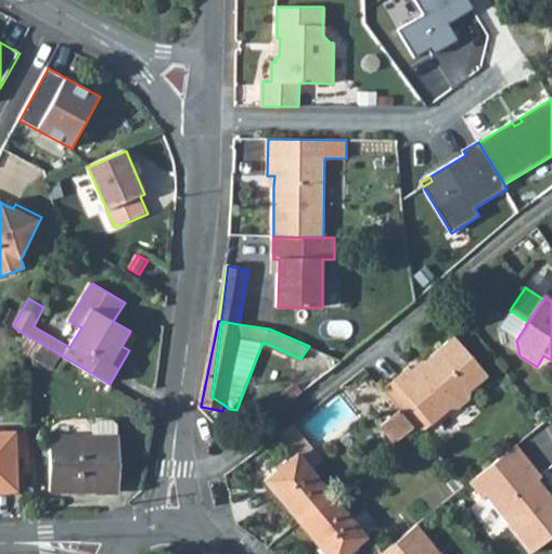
[(122,346),(129,350),(138,335),(130,331),(122,346)]
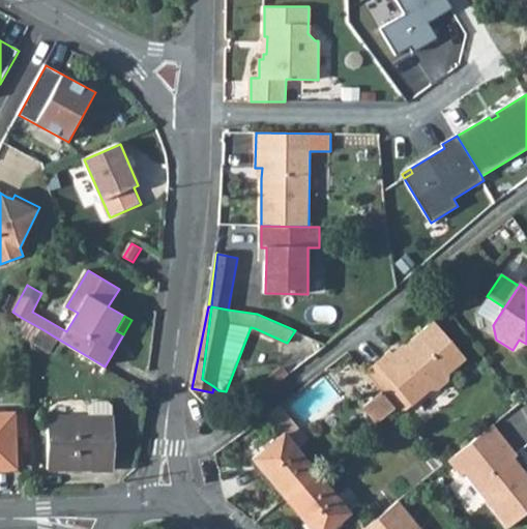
[(22,318),(24,334),(35,342),(42,329),(22,318)]
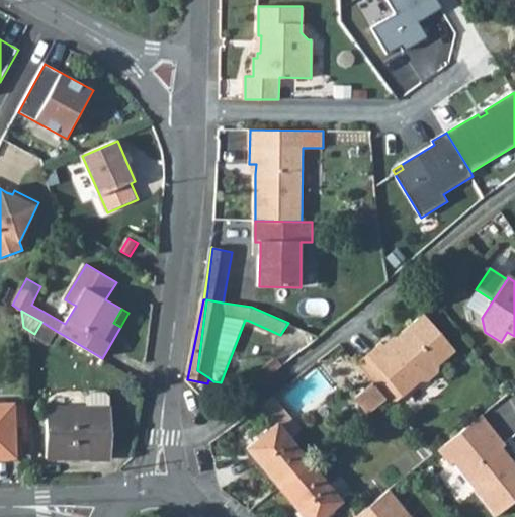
[(369,356),(405,398),(423,381),(430,382),(441,373),(441,366),(458,351),(427,315),(400,338),(399,343),(391,350),(387,346),(384,343),(369,356)]
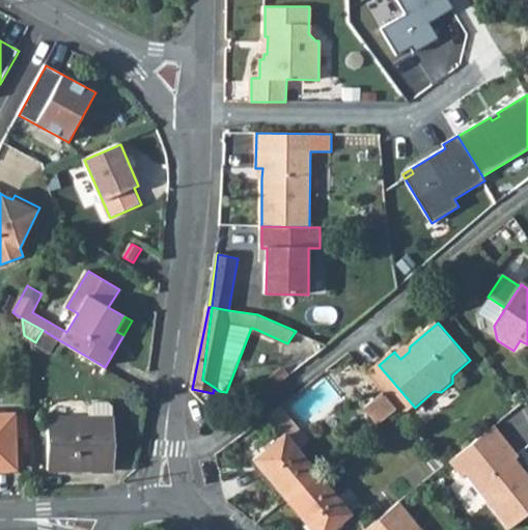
[(52,353),(59,340),(43,330),(35,342),(52,353)]
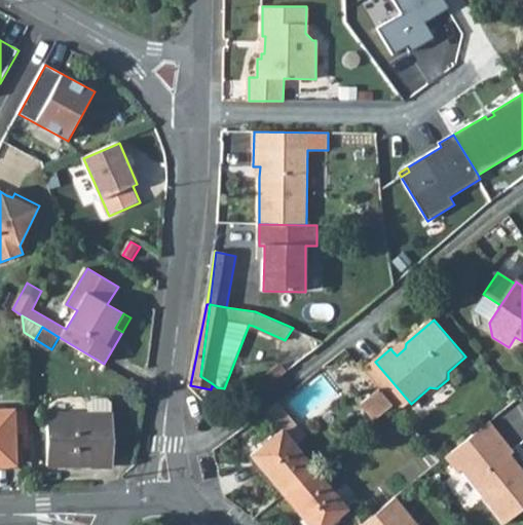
[(402,344),(393,351),(397,355),(405,348),(406,343),(402,344)]
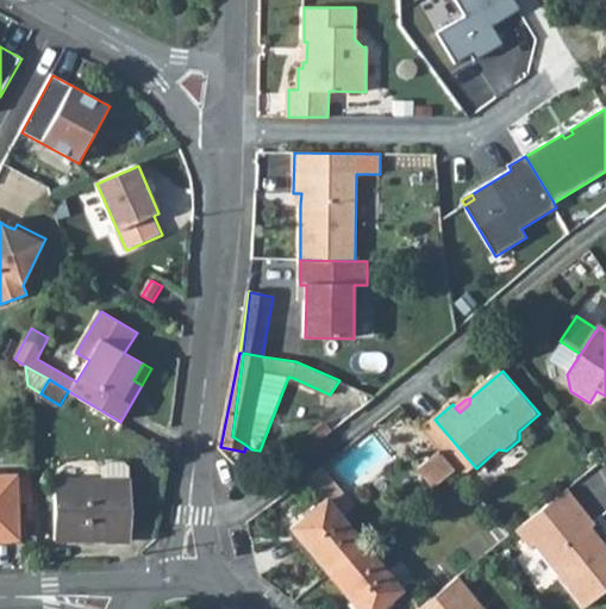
[(435,420),(424,429),(457,468),(466,478),(476,468),(435,420)]
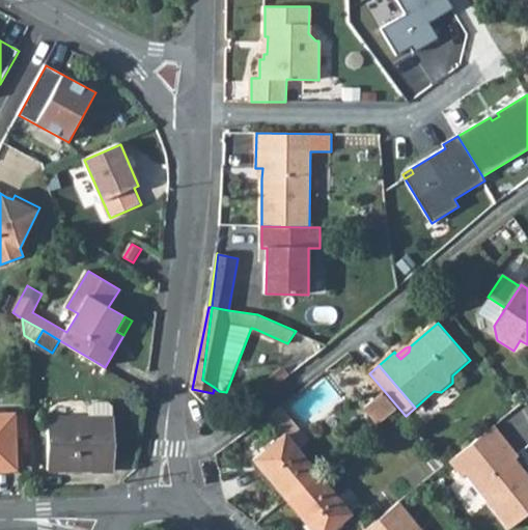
[(383,392),(365,408),(379,424),(397,409),(383,392)]
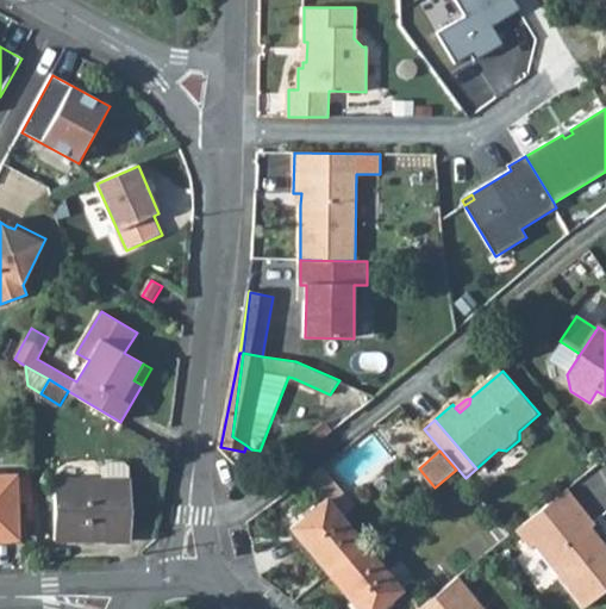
[(104,466),(104,479),(130,479),(130,466),(125,461),(107,461),(104,466)]
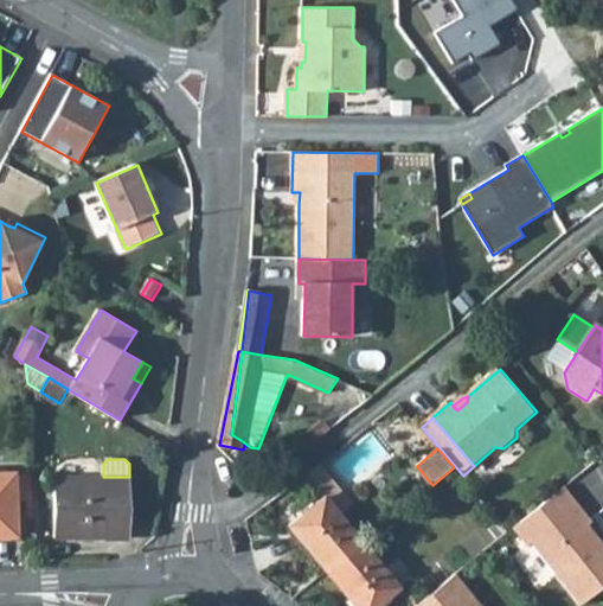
[(316,469),(307,476),(315,486),(327,476),(320,466),(316,469)]
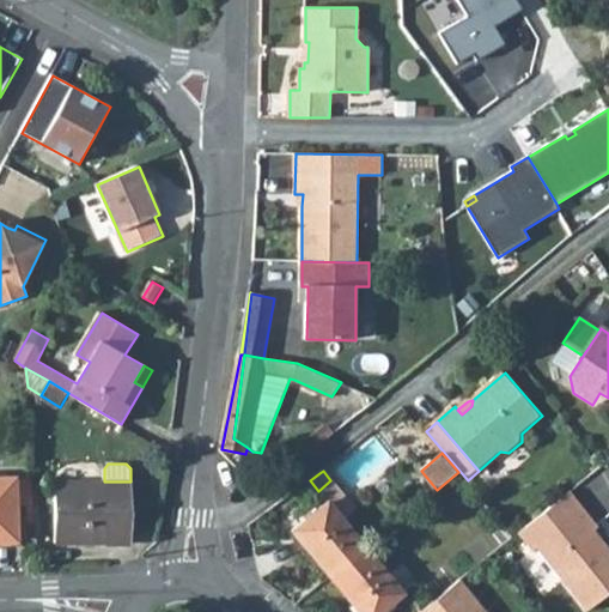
[(34,477),(14,478),(16,507),(36,506),(34,477)]
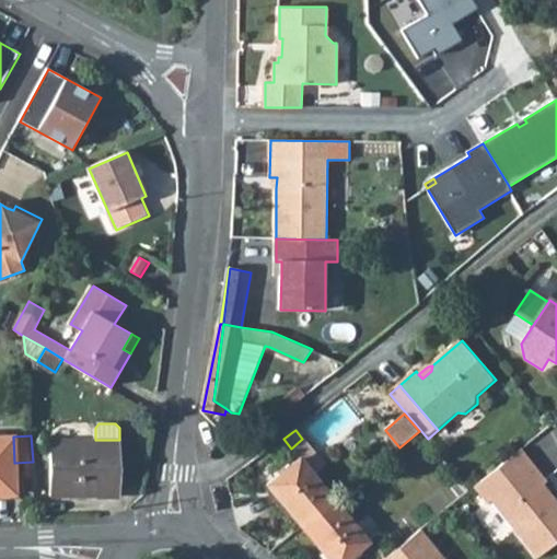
[(0,495),(15,495),(14,463),(13,437),(0,437),(0,495)]
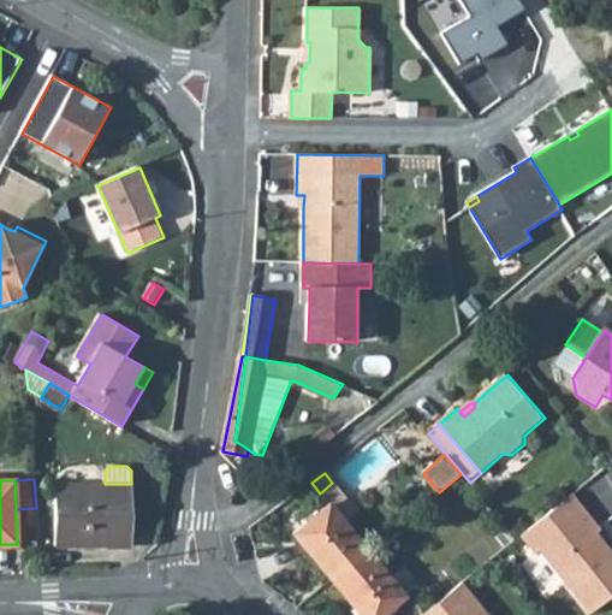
[(331,504),(345,521),(357,512),(332,483),(320,494),(331,504)]
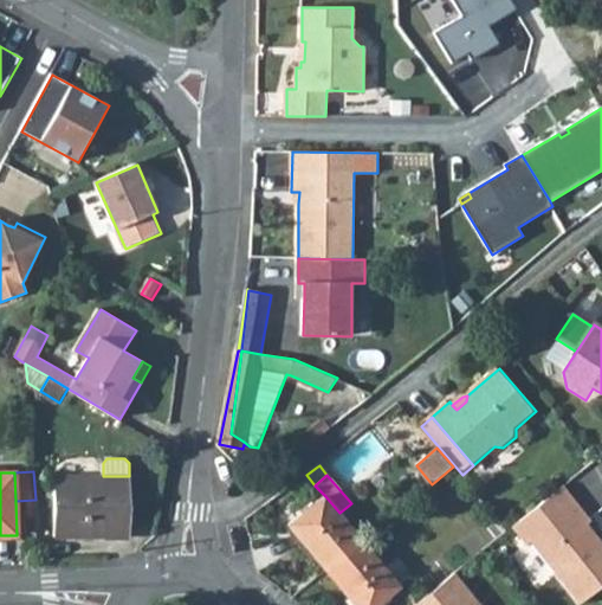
[(56,477),(56,536),(131,535),(131,476),(129,476),(103,476),(56,477)]
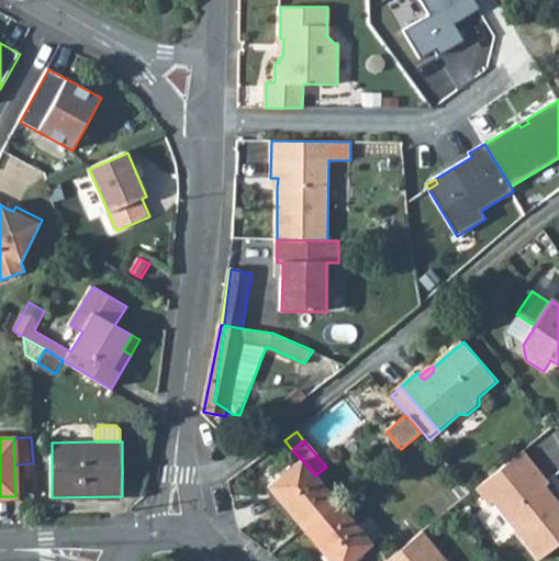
[(494,503),(539,560),(541,560),(558,546),(558,506),(557,504),(558,504),(558,500),(547,486),(550,483),(524,450),(477,489),(490,505),(494,503)]
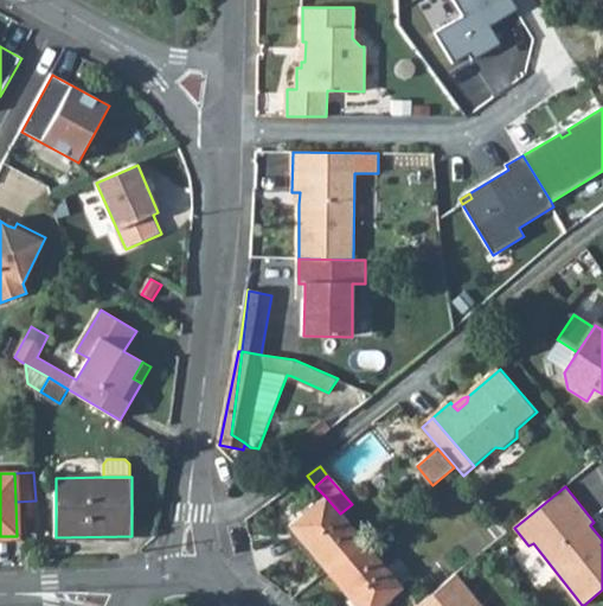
[(326,497),(290,527),(328,572),(364,542),(340,514),(326,497)]
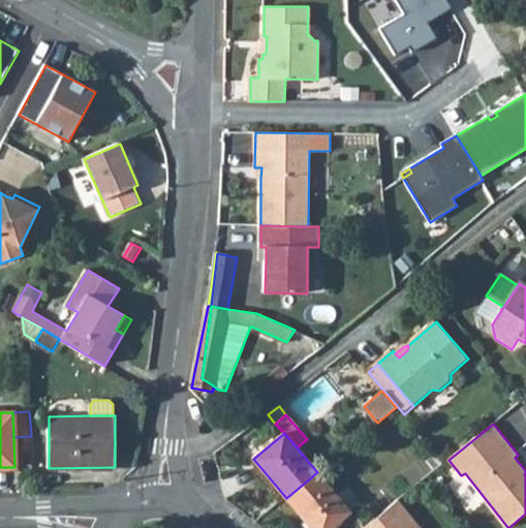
[(286,498),(310,527),(331,527),(350,513),(331,489),(335,485),(325,473),(320,476),(317,472),(286,498)]
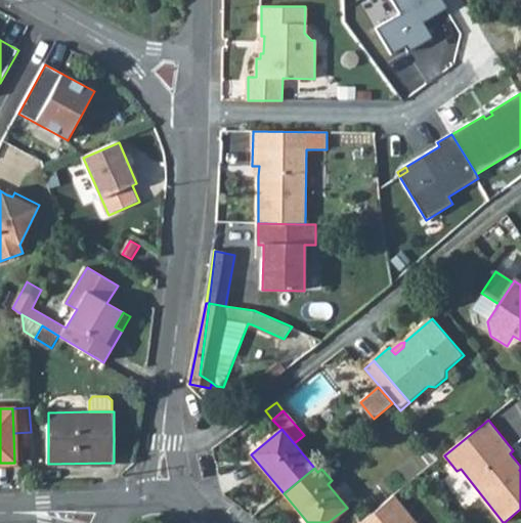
[(418,522),(395,495),(361,522),(418,522)]
